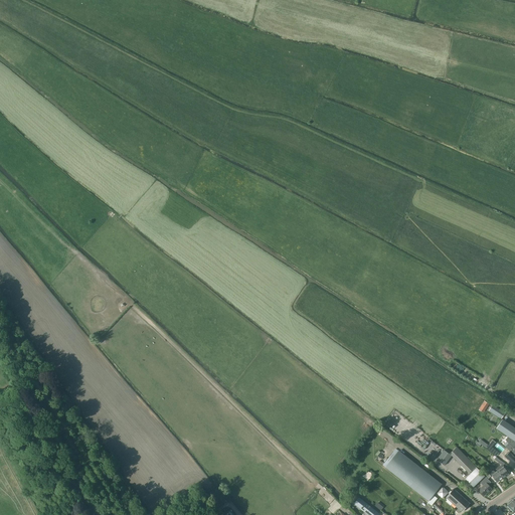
[(489,404),(485,401),(479,410),(483,412),(489,404)]
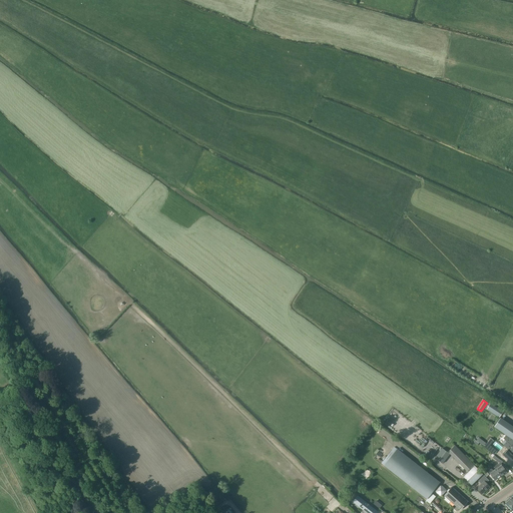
[(499,418),(503,413),(490,404),(487,409),(499,418)]
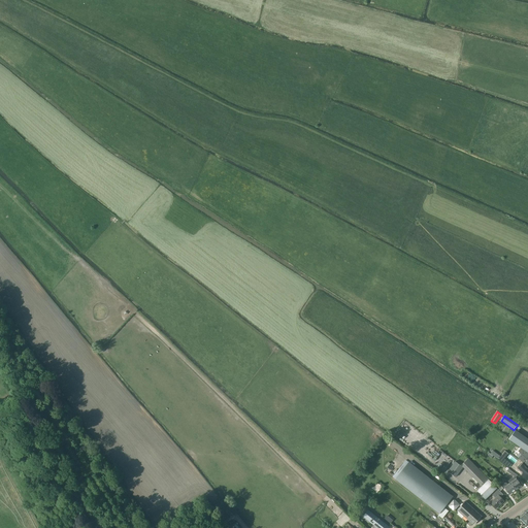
[(527,452),(527,439),(515,431),(508,439),(527,452)]
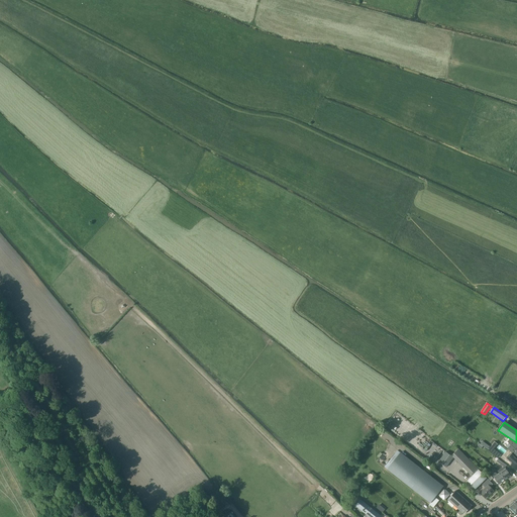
[(516,443),(512,440),(510,439),(509,440),(508,441),(514,448),(511,451),(516,456),(516,443)]
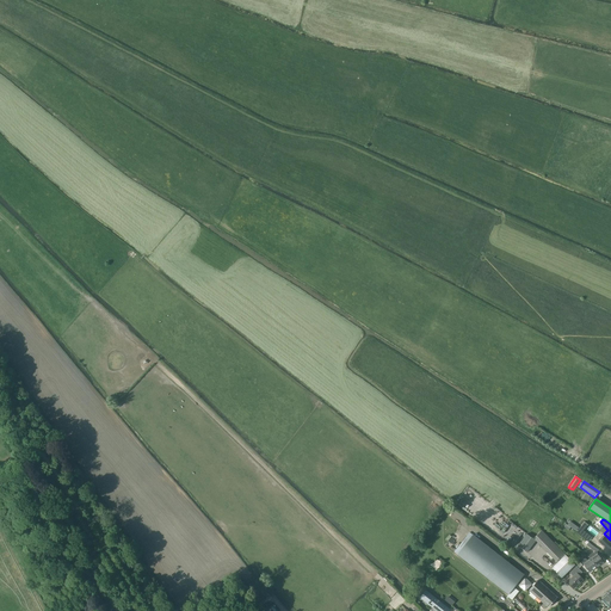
[(578,528),(569,522),(567,524),(575,531),(578,528)]
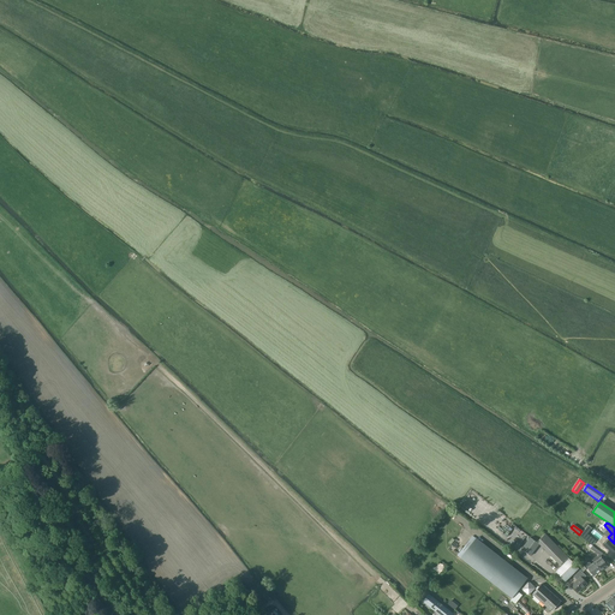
[(560,566),(568,557),(545,535),(537,542),(560,566)]
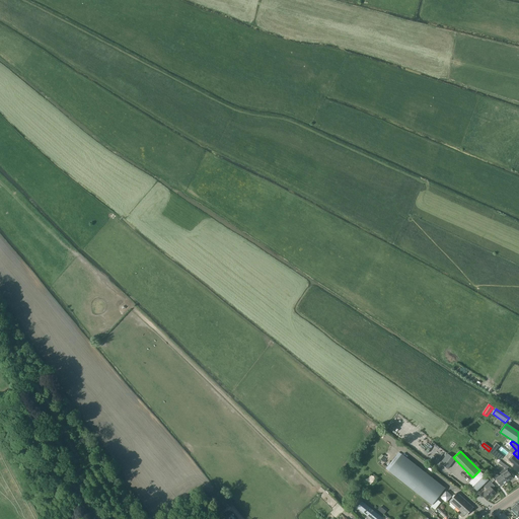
[(435,510),(441,502),(437,499),(445,489),(401,454),(388,470),(432,505),(431,506),(435,510)]
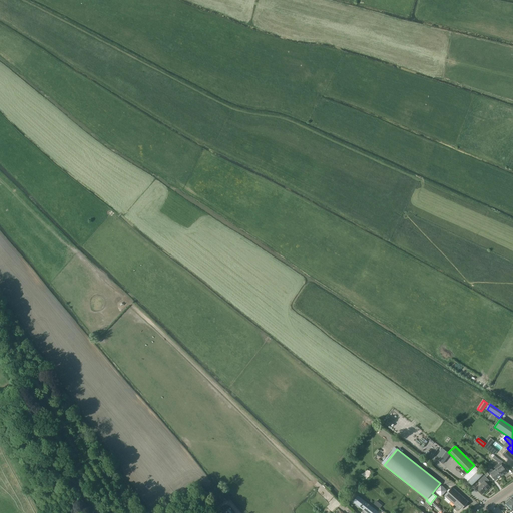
[(443,464),(450,454),(443,449),(435,458),(443,464)]
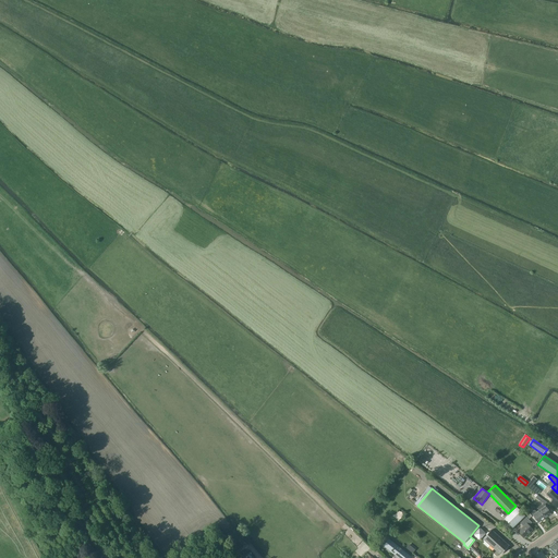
[(557,505),(557,495),(553,489),(547,495),(553,500),(550,502),(556,507),(557,506),(557,505)]
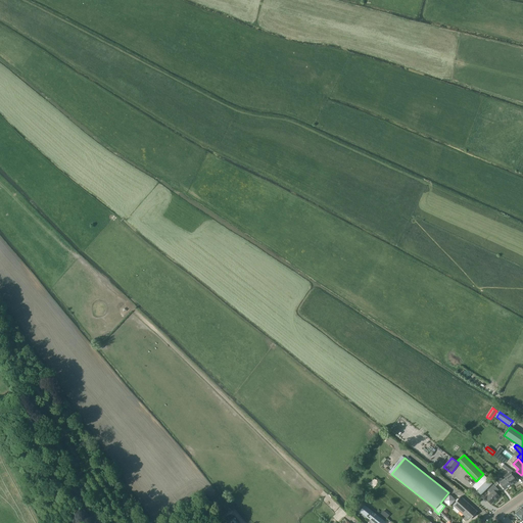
[(511,472),(514,471),(505,464),(503,466),(511,472)]
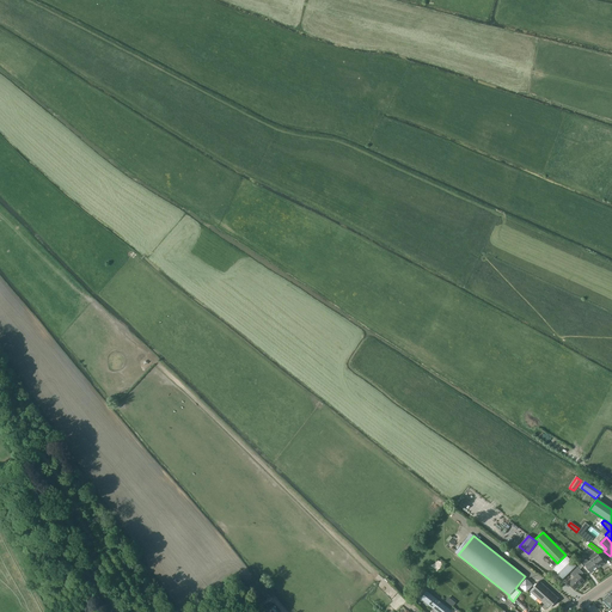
[(598,555),(598,554),(595,554),(594,554),(591,557),(592,560),(598,568),(605,563),(599,555),(598,555)]
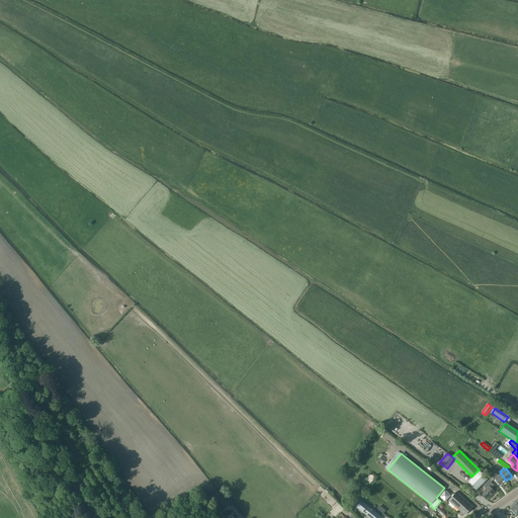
[(477,490),(483,484),(488,479),(479,470),(467,481),(477,490)]
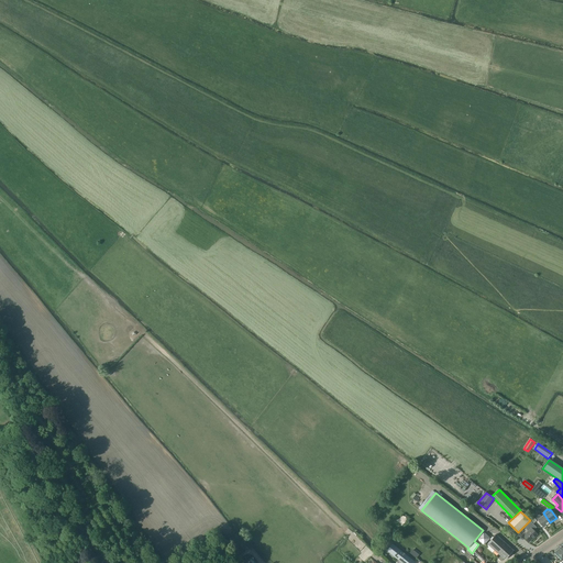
[(542,516),(540,515),(537,517),(538,519),(543,527),(550,522),(544,515),(542,516)]
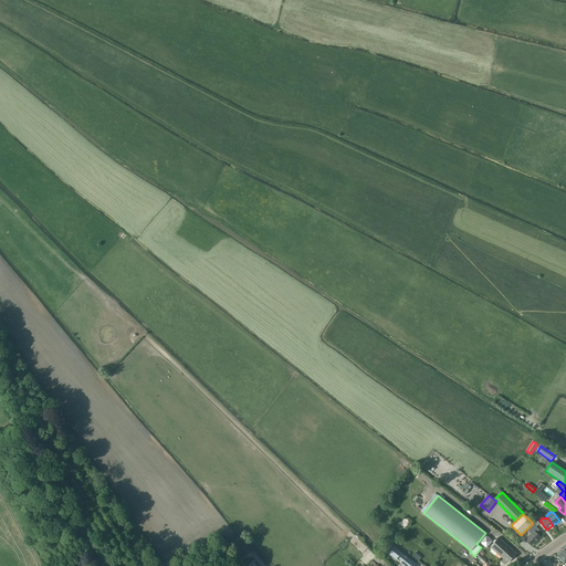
[(537,540),(538,541),(541,537),(536,533),(540,530),(534,524),(527,530),(531,534),(526,538),(532,545),(537,540)]
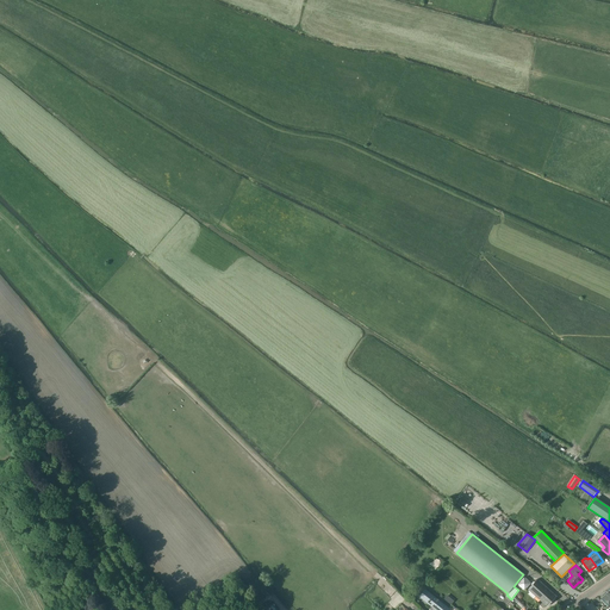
[(530,583),(524,577),(518,584),(524,590),(530,583)]
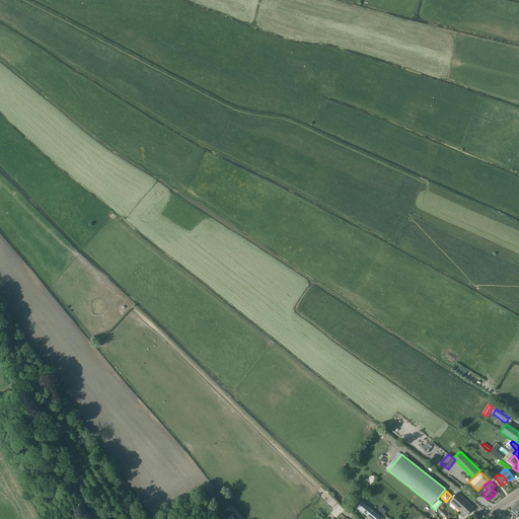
[(465,516),(472,507),(457,493),(449,502),(461,513),(459,515),(462,517),(464,515),(465,516)]
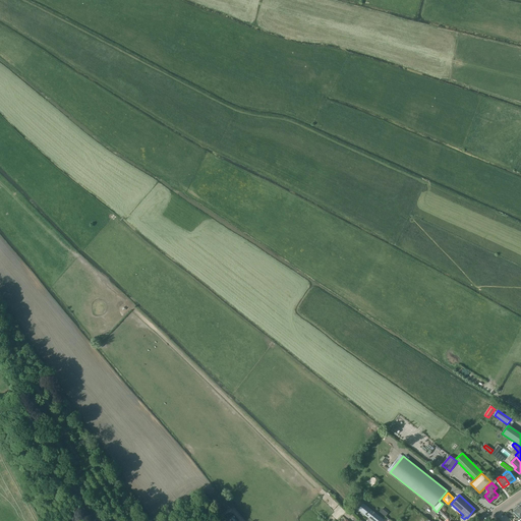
[(372,520),(382,520),(384,519),(365,505),(360,510),(365,514),(364,515),(366,516),(368,518),(368,517),(372,520)]
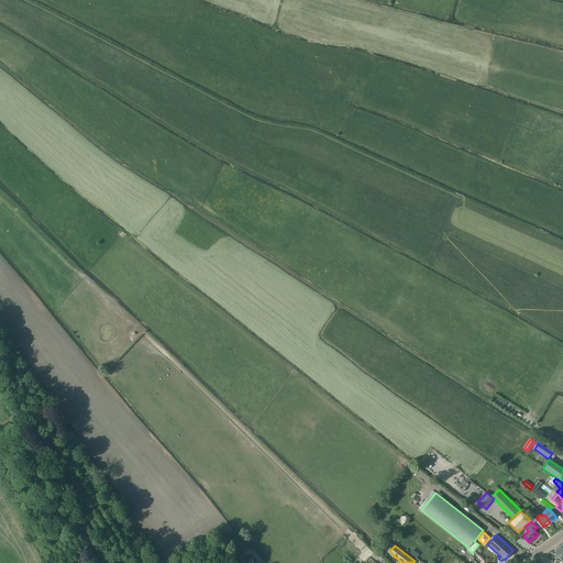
[(412,549),(410,552),(421,561),(422,560),(418,556),(419,554),(412,549)]
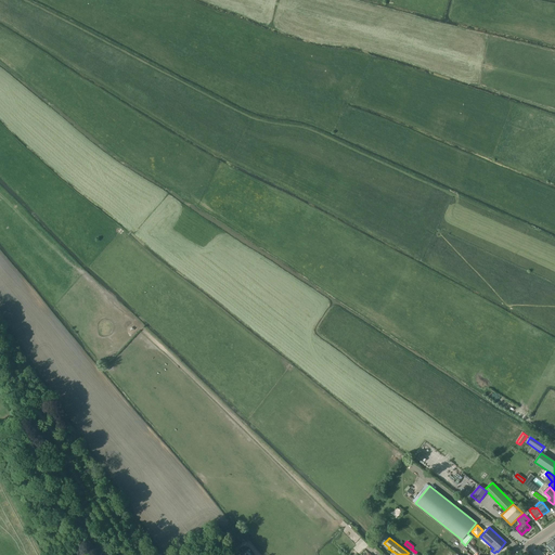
[(478,554),(479,552),(469,542),(467,544),(478,554)]
